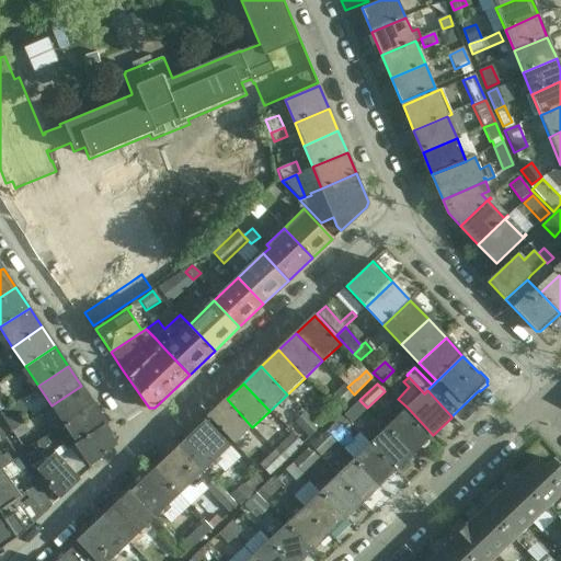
[(344,385),(329,399),(339,410),(354,395),(347,387),(344,385)]
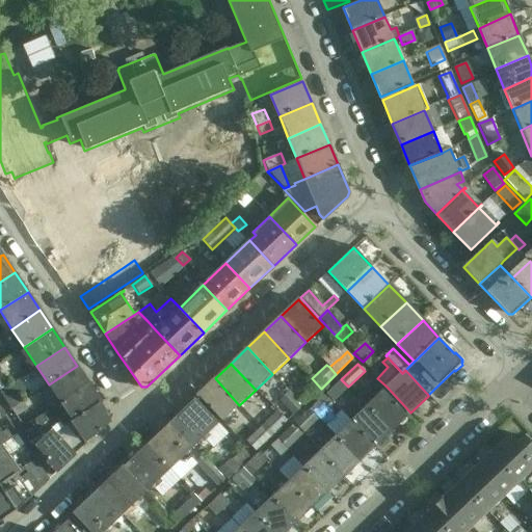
[(49,384),(60,402),(88,383),(77,366),(49,384)]
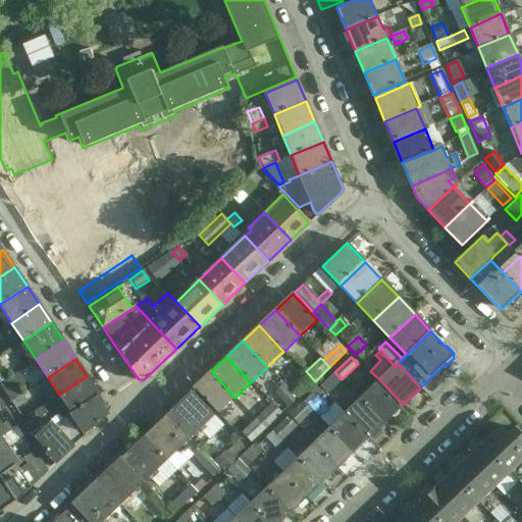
[(235,398),(211,371),(194,387),(218,413),(235,398)]
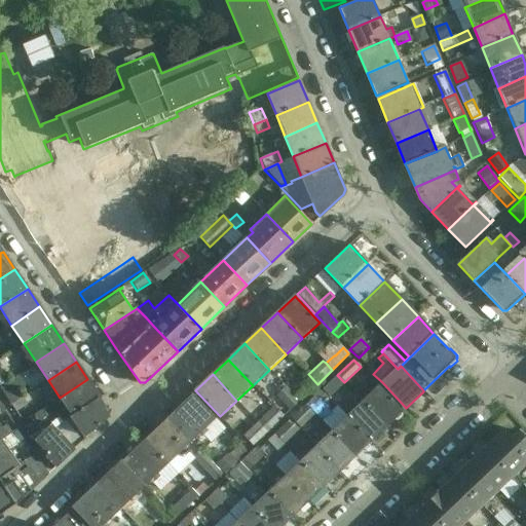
[(342,385),(335,377),(322,389),(329,398),(342,385)]
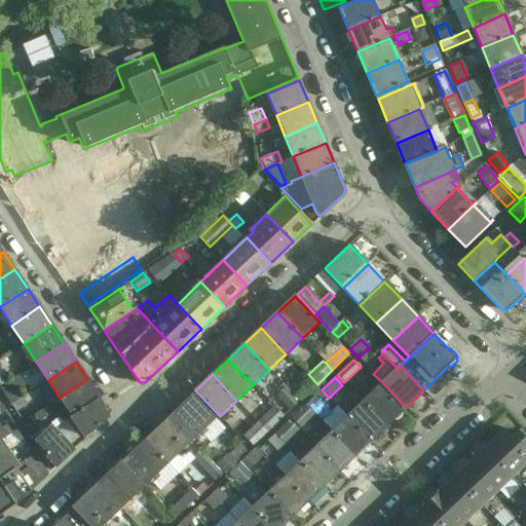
[(306,378),(292,391),(300,401),(314,387),(306,378)]
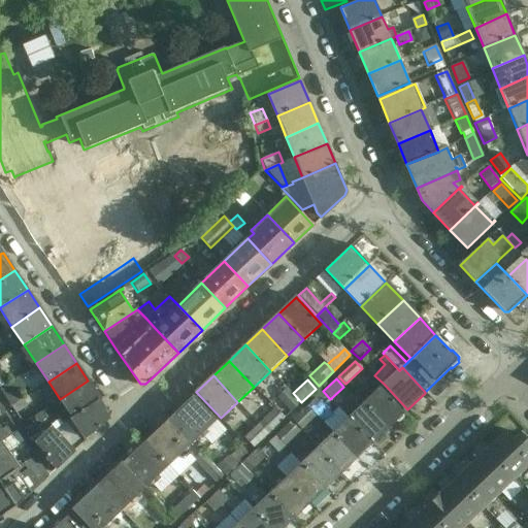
[(72,417),(98,399),(100,398),(88,381),(60,399),(72,417)]
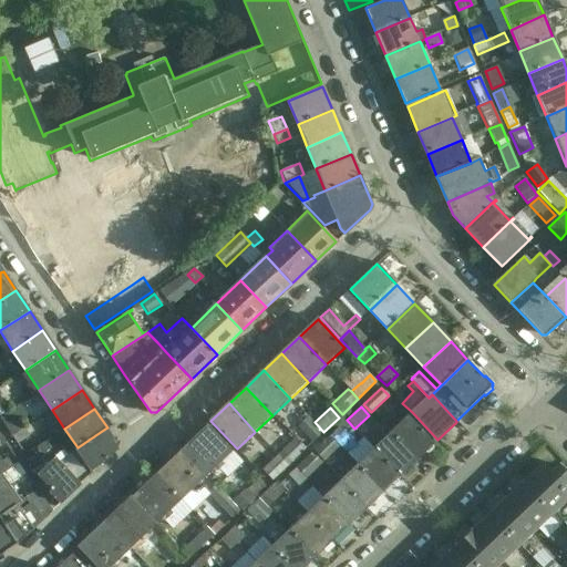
[(12,410),(0,419),(12,436),(24,429),(12,410)]
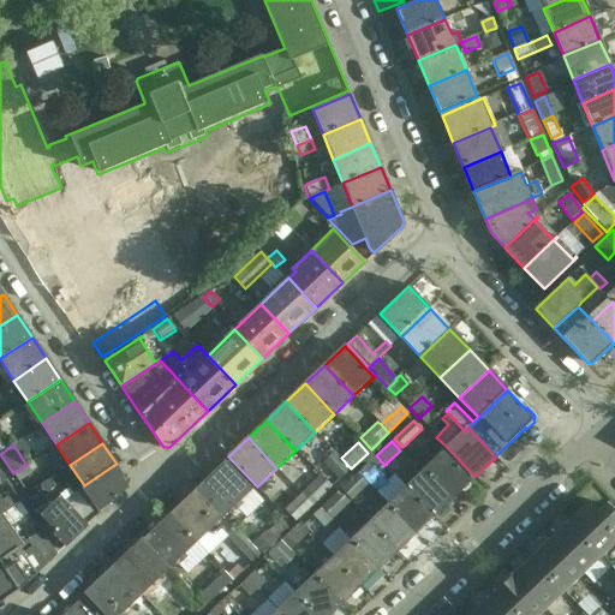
[(452,497),(461,489),(464,491),(470,487),(466,483),(470,479),(443,451),(424,470),(452,497)]
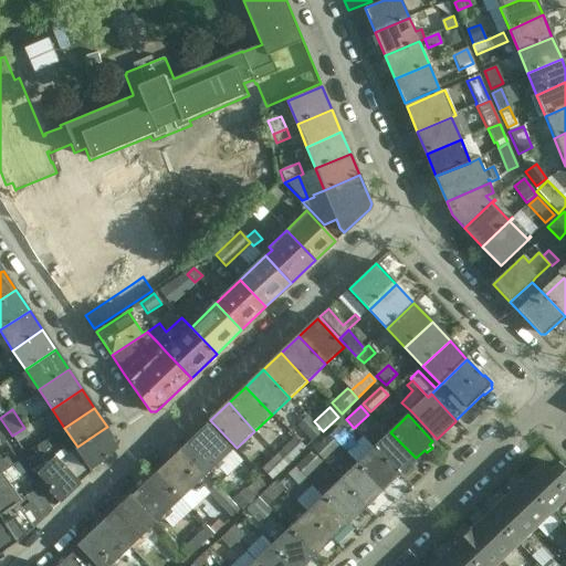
[(306,417),(296,426),(311,441),(322,432),(306,417)]
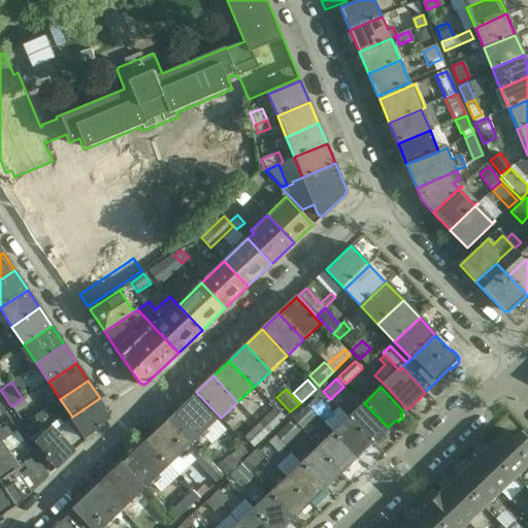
[(323,391),(306,405),(315,414),(324,404),(330,399),(323,391)]
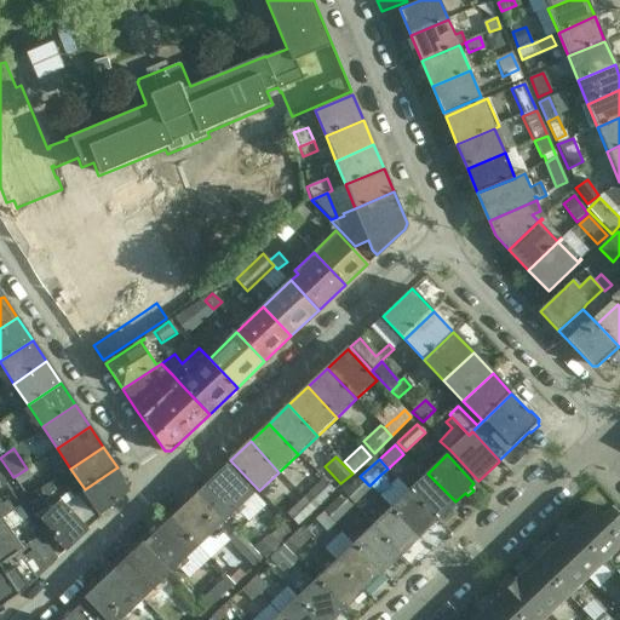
[(199,492),(225,520),(254,493),(228,464),(199,492)]
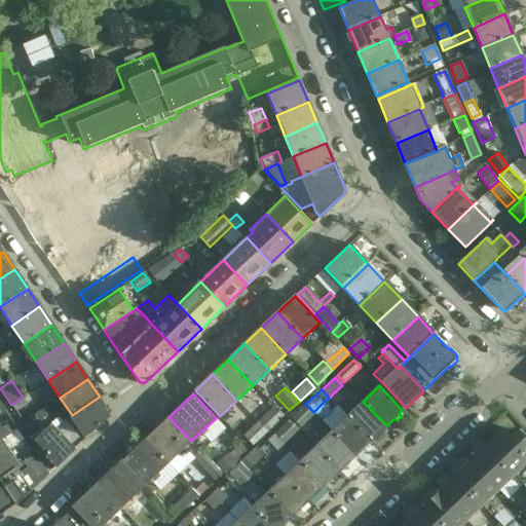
[(15,412),(28,405),(23,398),(11,405),(15,412)]
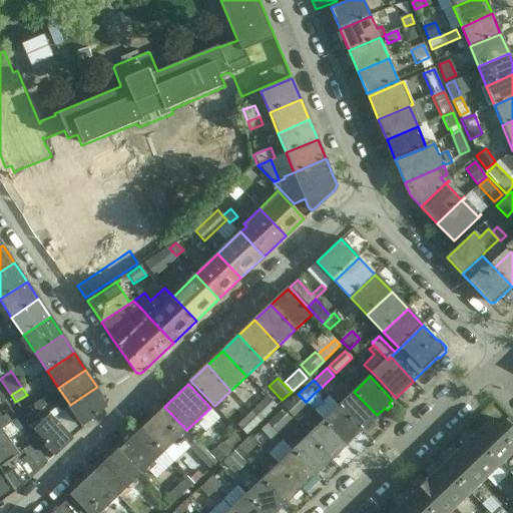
[(95,388),(70,405),(68,406),(81,426),(92,419),(91,418),(99,413),(98,411),(105,406),(104,404),(105,403),(95,388)]
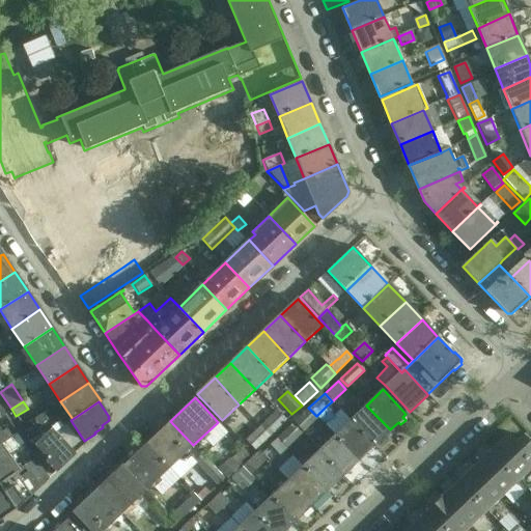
[(0,444),(1,443),(12,436),(7,428),(2,431),(0,428),(0,419),(6,416),(0,406),(0,444)]
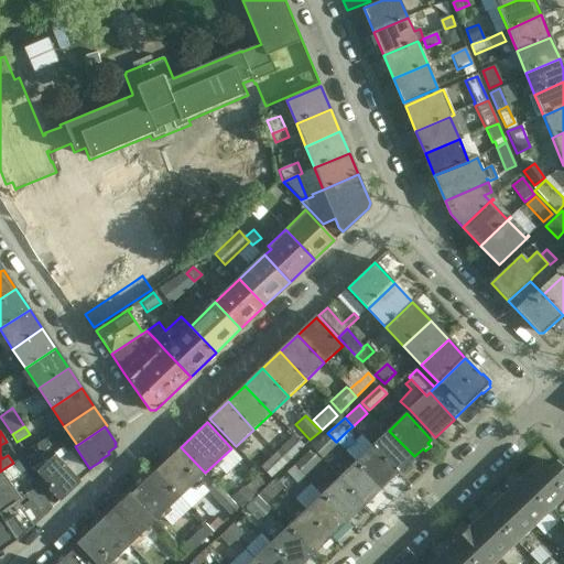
[(397,473),(414,456),(389,431),(371,446),(397,473)]
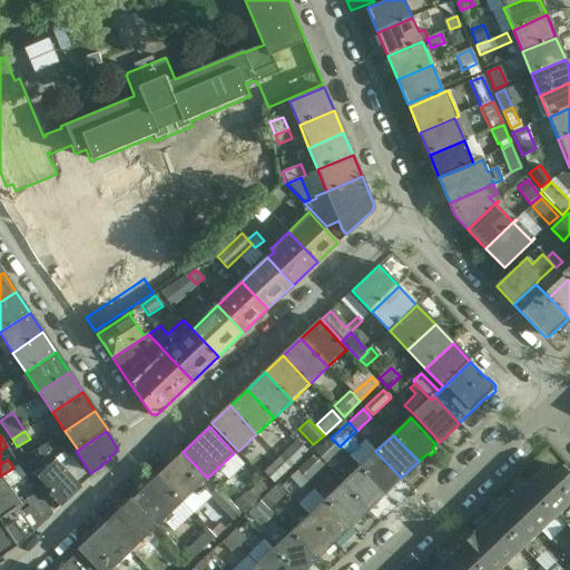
[(324,464),(341,449),(331,438),(314,453),(324,464)]
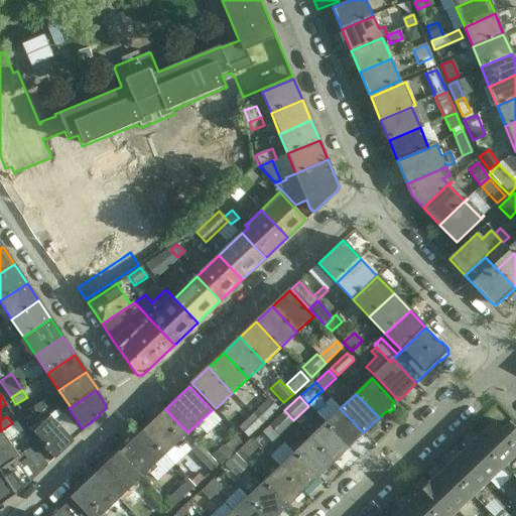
[(268,399),(252,414),(261,424),(277,409),(268,399)]
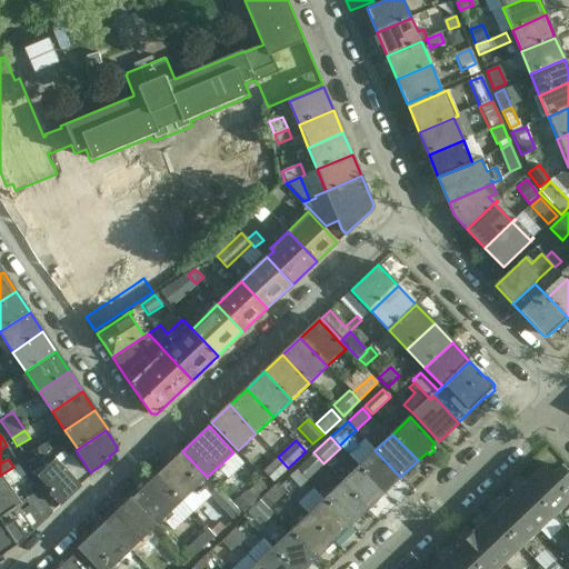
[(52,456),(49,450),(49,451),(45,443),(37,449),(43,459),(52,456)]
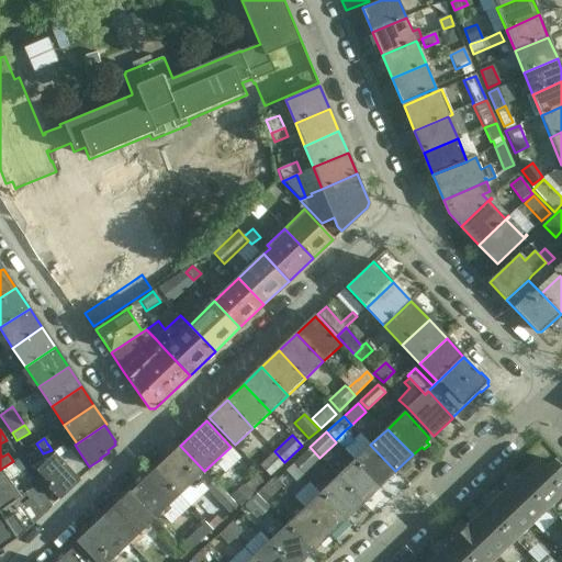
[(52,450),(54,452),(53,452),(55,454),(57,457),(68,449),(59,438),(48,445),(52,450)]
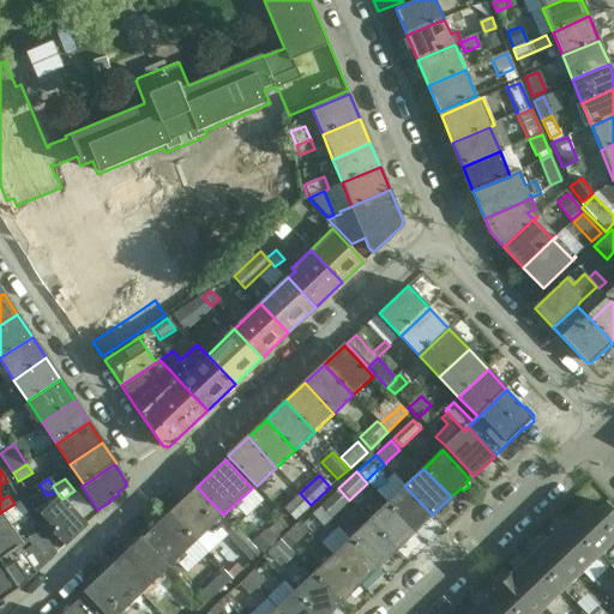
[(404,486),(386,504),(414,533),(432,515),(404,486)]
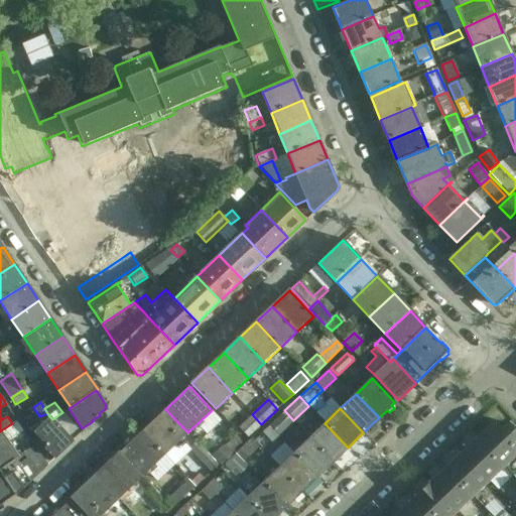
[(165,409),(142,430),(165,455),(187,432),(165,409)]
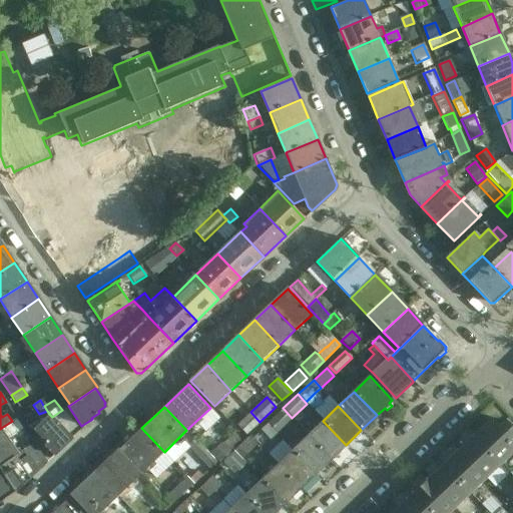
[(62,410),(52,417),(59,424),(67,418),(62,410)]
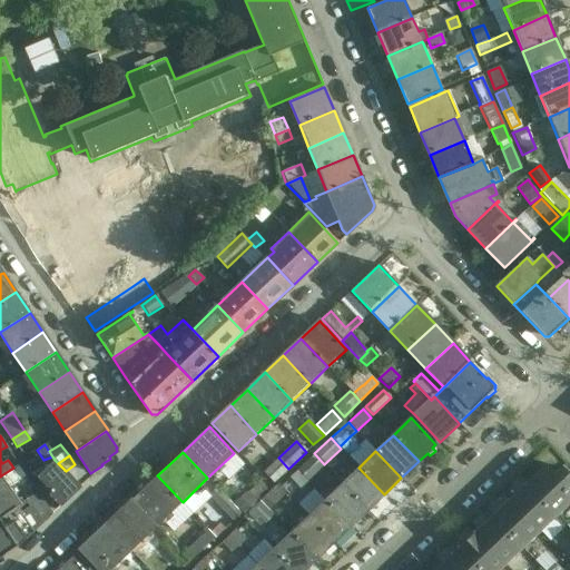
[(324,465),(312,457),(297,471),(307,481),(324,465)]
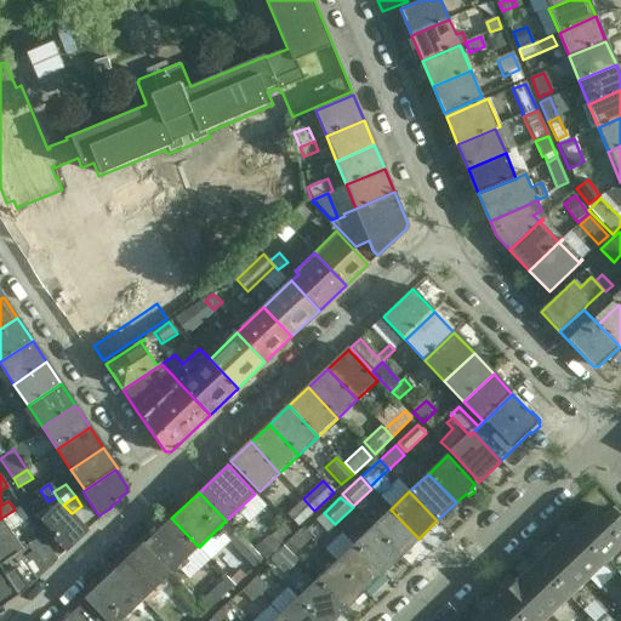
[(286,516),(297,527),(314,511),(303,499),(286,516)]
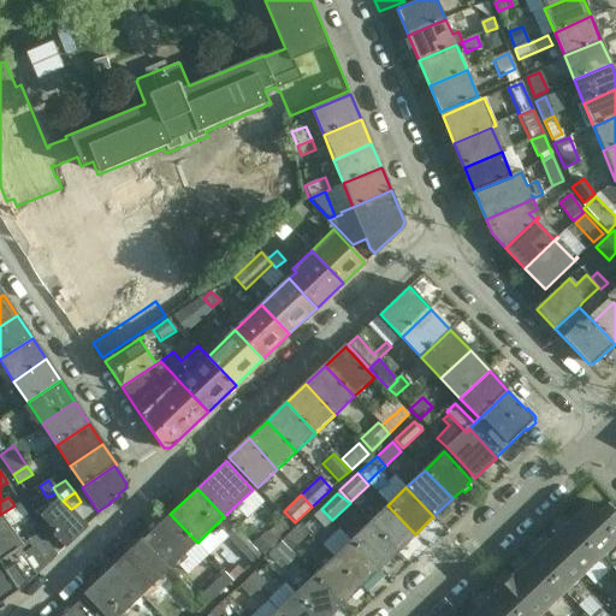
[(60,498),(41,516),(57,532),(53,535),(65,548),(88,526),(71,509),(63,501),(60,498)]
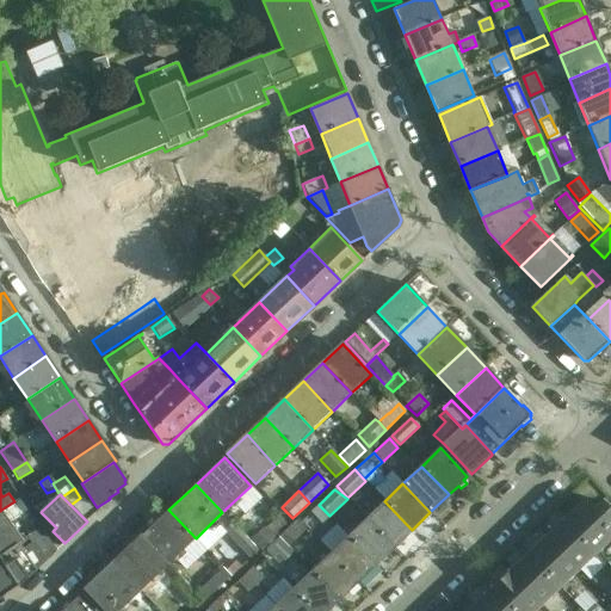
[(11,523),(29,512),(19,498),(19,499),(14,501),(1,510),(11,523)]
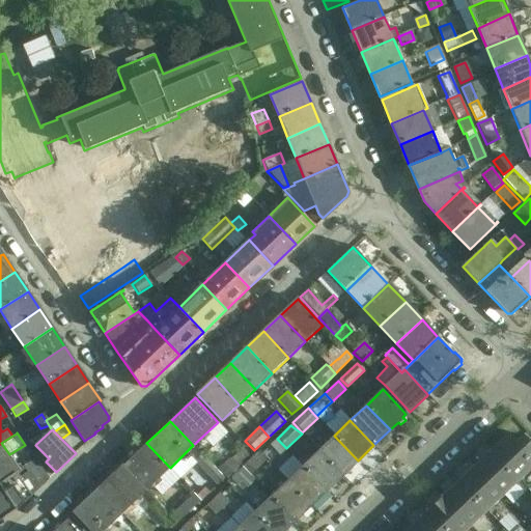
[(519,478),(518,479),(530,494),(530,493),(530,444),(524,437),(516,443),(509,435),(492,451),(519,478)]
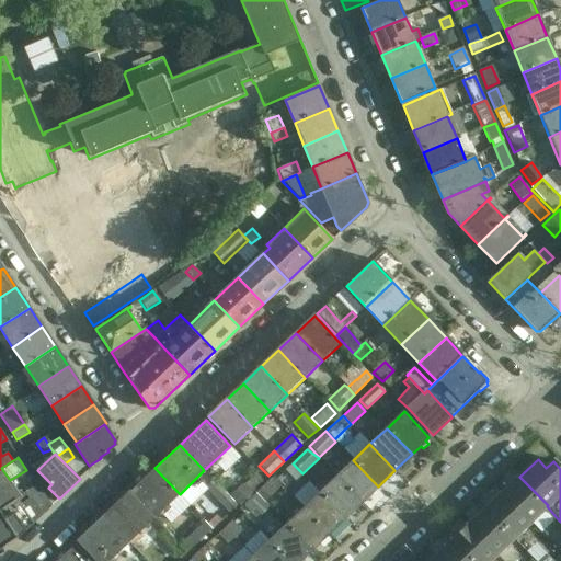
[(353,460),(335,476),(361,503),(378,487),(353,460)]
